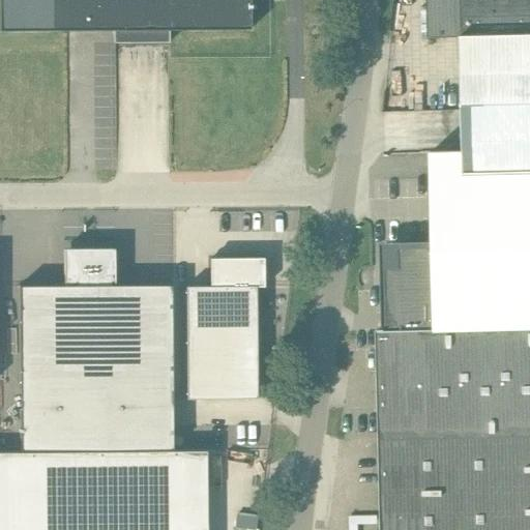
[(0,0),(0,29),(114,30),(114,42),(169,42),(169,30),(251,28),(249,0),(0,0)]
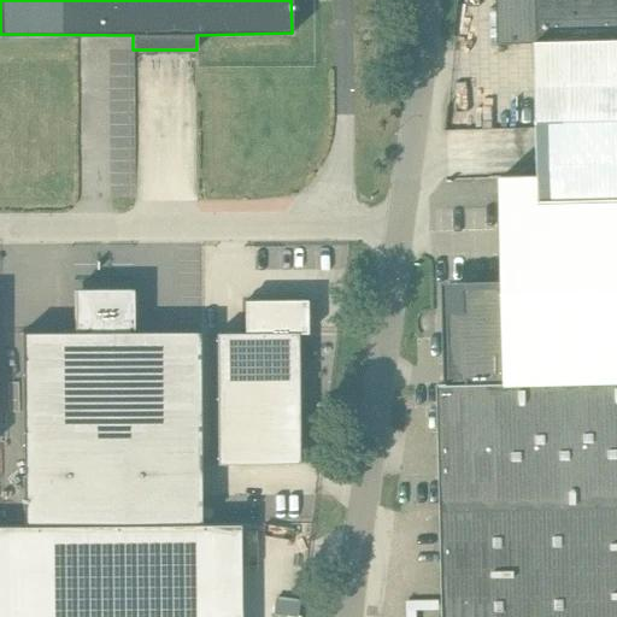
[(616,0),(497,0),(499,45),(536,43),(616,41),(616,0)]
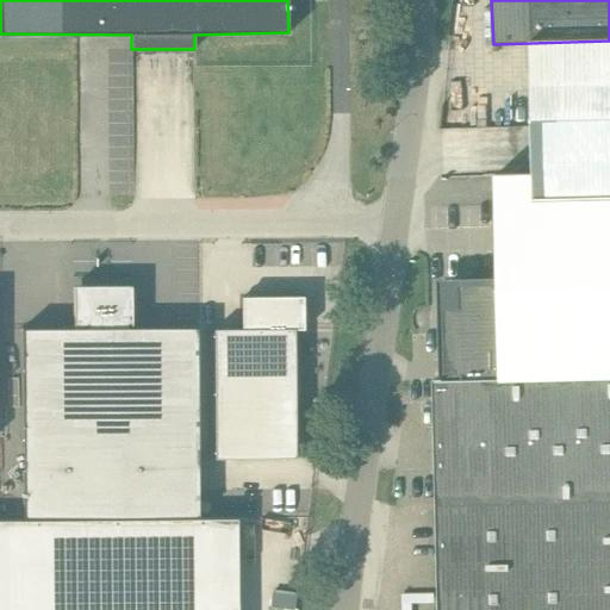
[(609,41),(530,43),(534,174),(496,175),(496,199),(609,195),(609,41)]
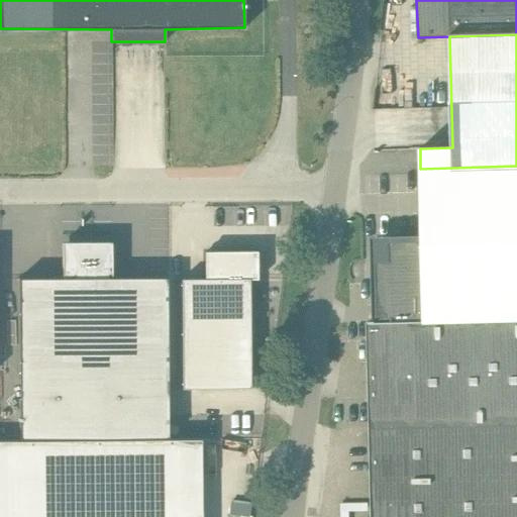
[(372,516),(516,516),(516,166),(420,169),(422,238),(421,238),(390,239),(390,240),(375,240),(376,261),(375,261),(376,296),(376,322),(368,322),(372,516)]
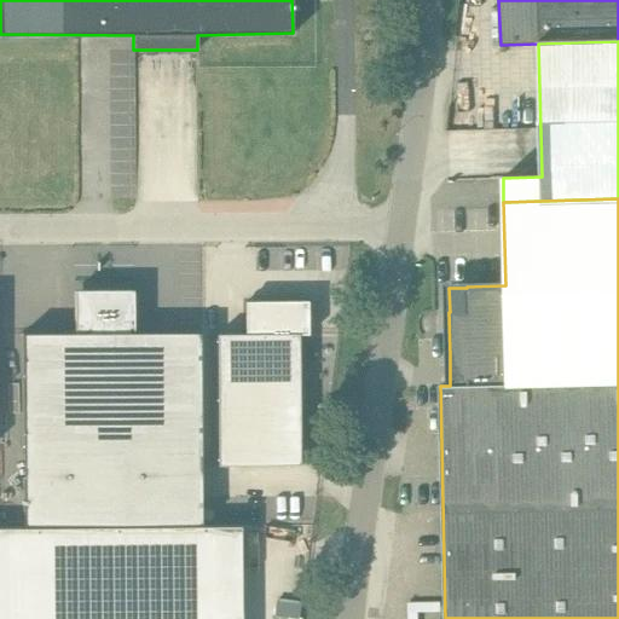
[(74,333),(22,333),(23,526),(202,525),(202,522),(201,333),(133,333),(133,290),(74,290),(74,333)]
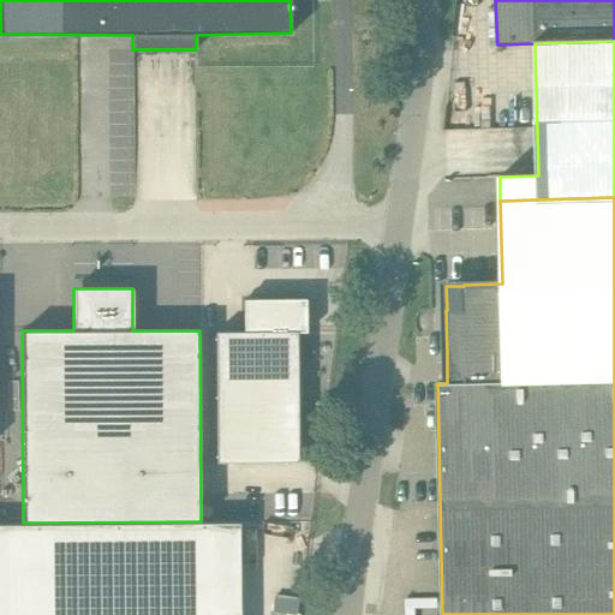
[(243,299),(243,332),(215,332),(216,463),(298,463),(297,333),(306,333),(305,299),(243,299)]
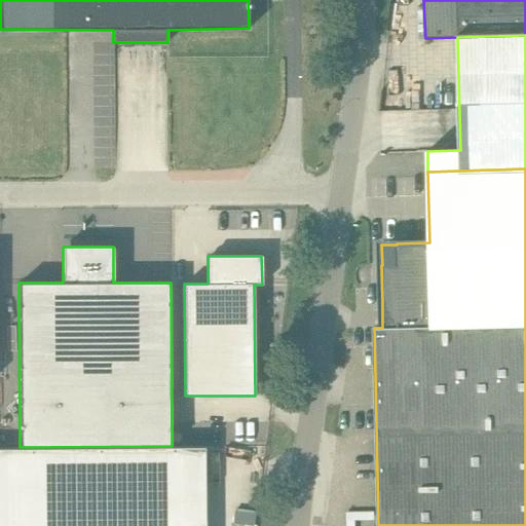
[(186,447),(0,448),(0,525),(204,525),(204,447),(186,447)]
